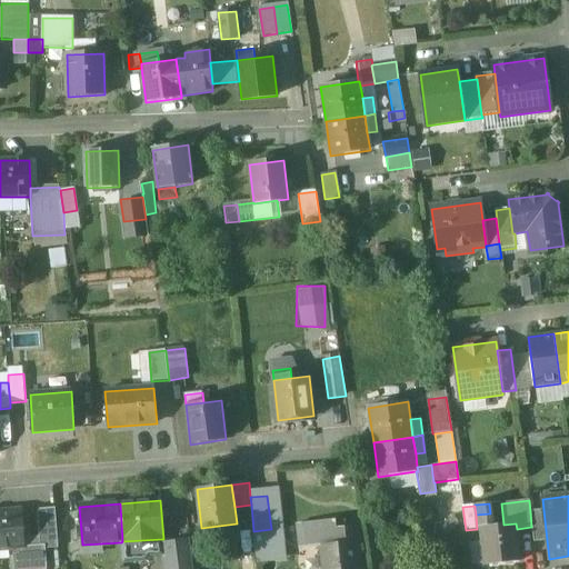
[(55,508),(37,510),(40,546),(45,546),(45,549),(58,548),(55,508)]
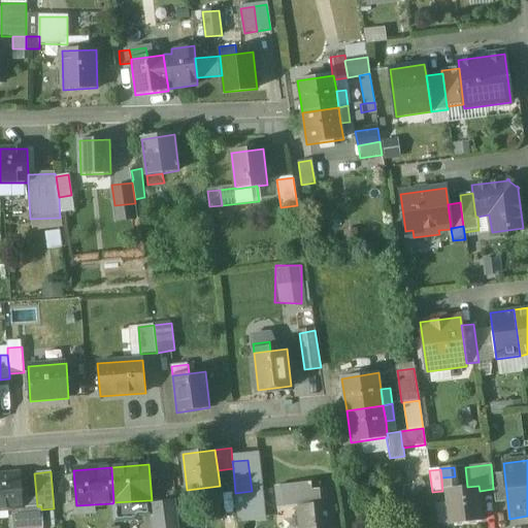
[(504,473),(492,474),(493,489),(495,503),(507,501),(504,473)]
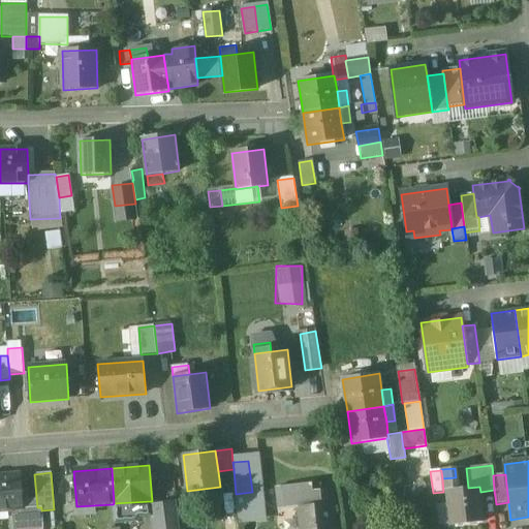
[(21,475),(0,476),(0,510),(14,509),(23,509),(23,508),(21,475)]
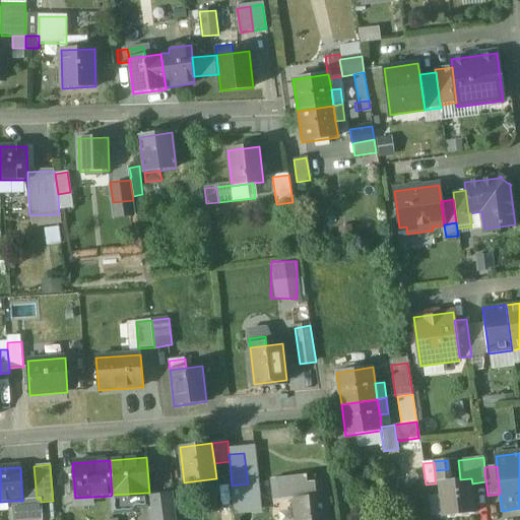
[(460,479),(449,480),(448,469),(435,470),(436,483),(439,483),(442,517),(475,513),(472,483),(471,478),(460,479)]
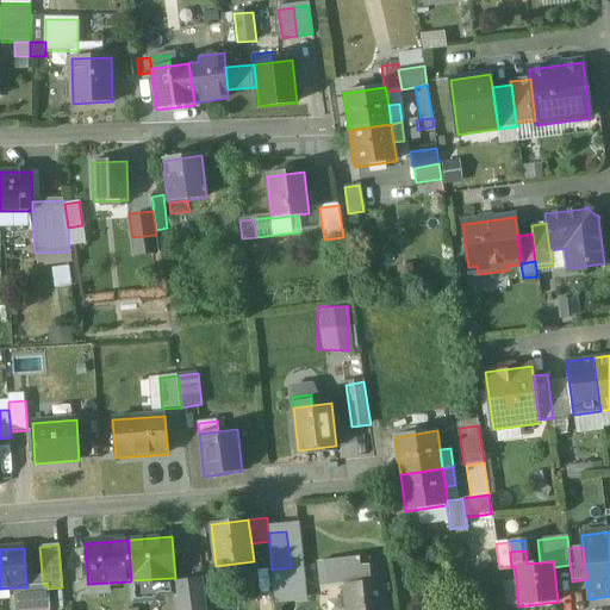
[(360,558),(332,560),(322,562),(324,589),(343,586),(346,609),(385,609),(384,595),(390,593),(388,585),(383,585),(380,565),(361,567),(360,558)]
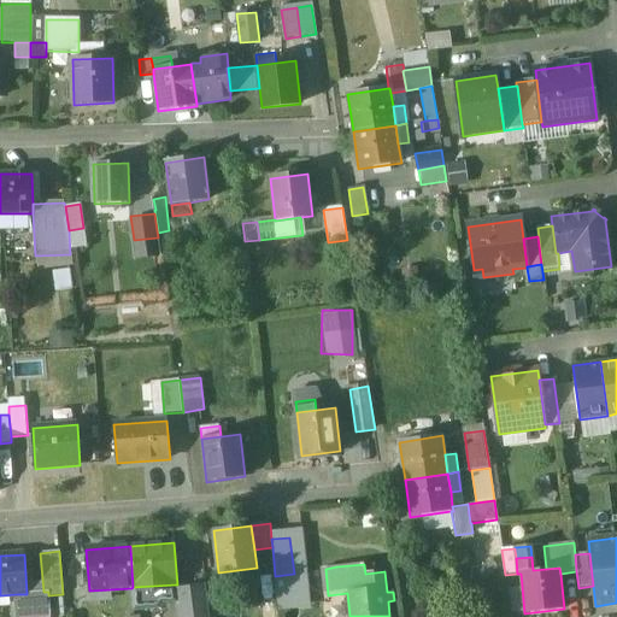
[(294,574),(275,576),(278,607),(305,605),(301,574),(294,574)]
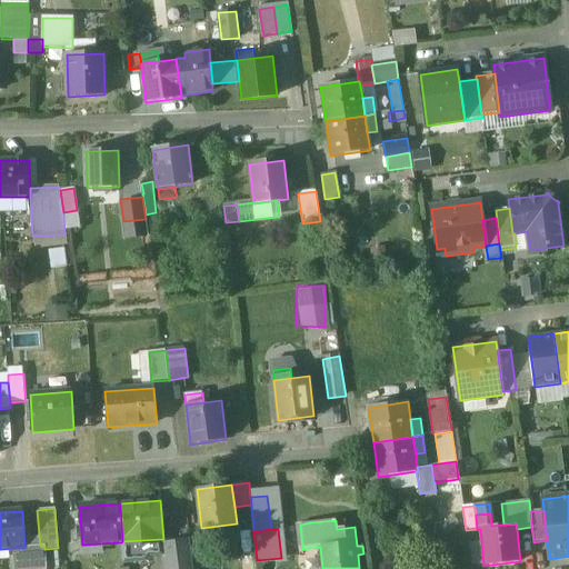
[(122,541),(121,542),(123,562),(146,561),(150,556),(163,556),(161,543),(161,539),(122,541)]
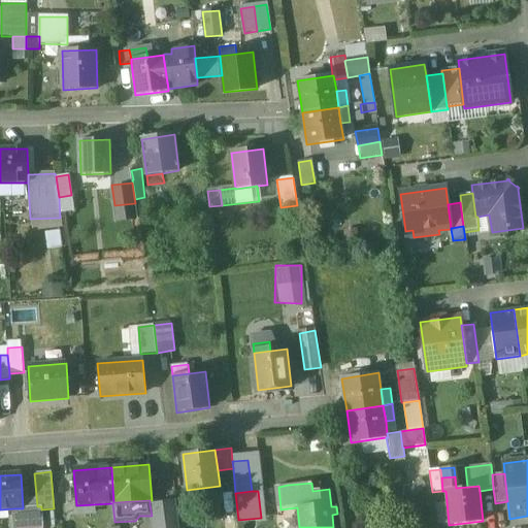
[(178,527),(175,500),(150,504),(152,516),(153,527),(178,527)]
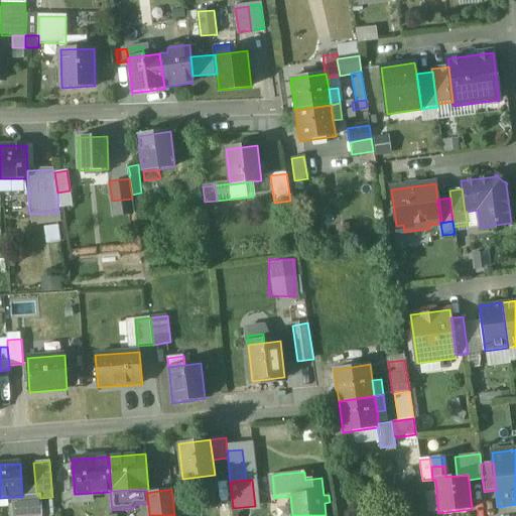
[(36,495),(22,496),(22,497),(14,497),(15,515),(25,515),(42,515),(40,498),(40,495),(36,495)]
